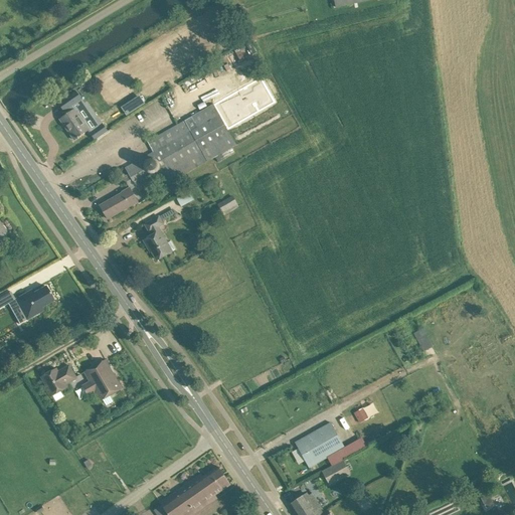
[(129,174),(132,179),(137,188),(165,172),(171,182),(236,145),(213,105),(148,142),(154,153),(126,168),(129,174)]
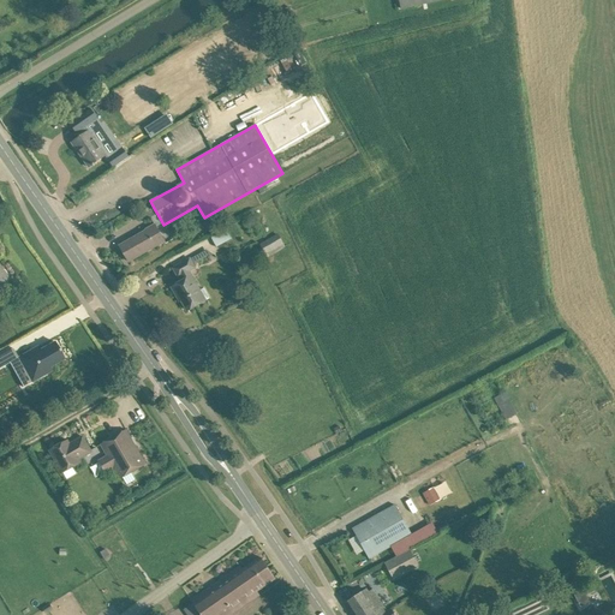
[(72,143),(89,167),(93,165),(107,155),(89,131),(72,143)]
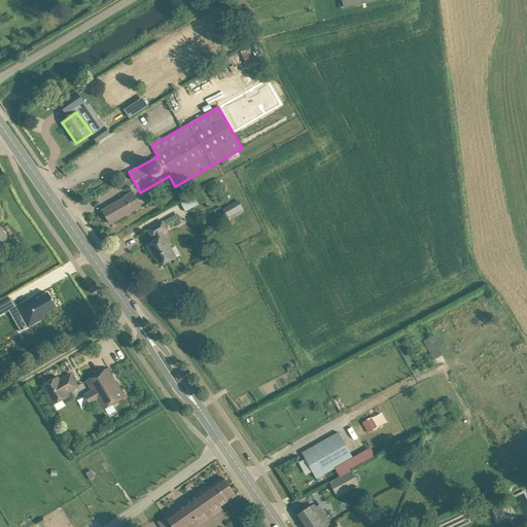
[(93,136),(98,143),(110,135),(105,128),(93,136)]
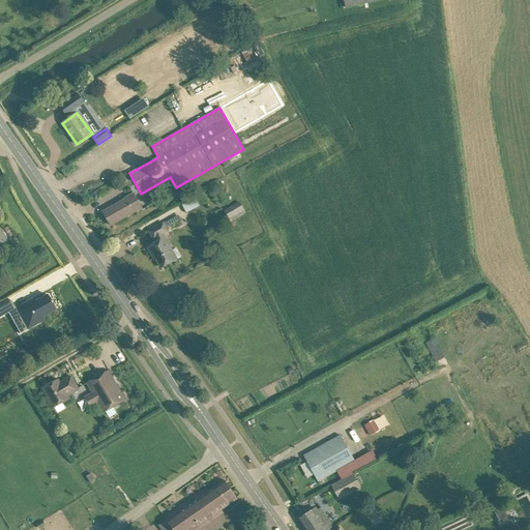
[(126,189),(136,184),(133,179),(123,184),(126,189)]
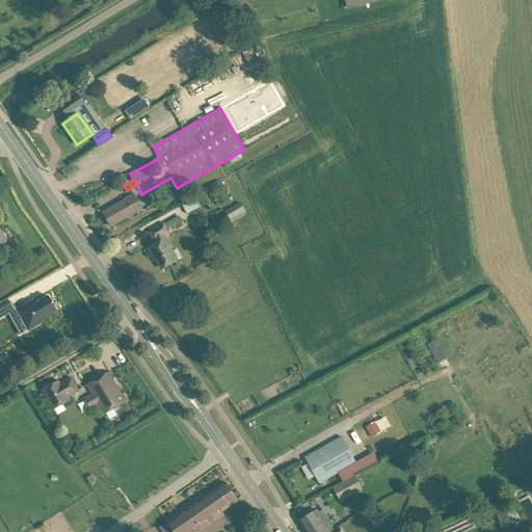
[(104,213),(111,227),(142,209),(134,194),(127,200),(104,213)]
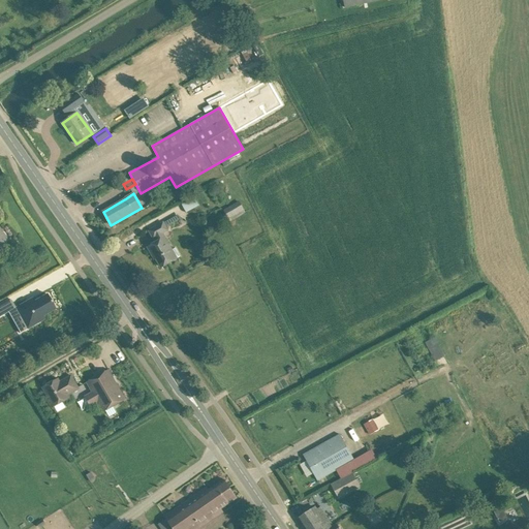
[(194,195),(181,201),(185,211),(198,205),(194,195)]
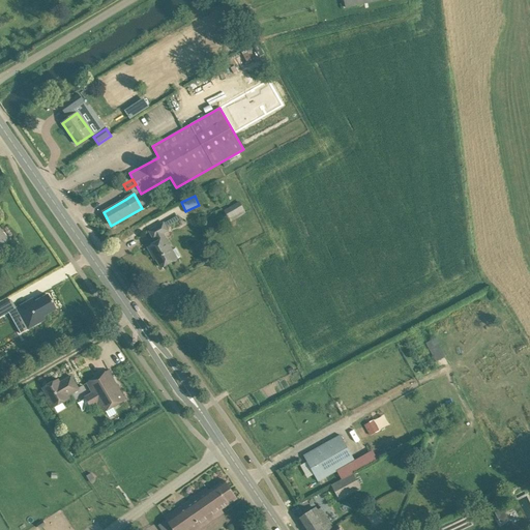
[(225,210),(231,222),(245,213),(239,202),(225,210)]
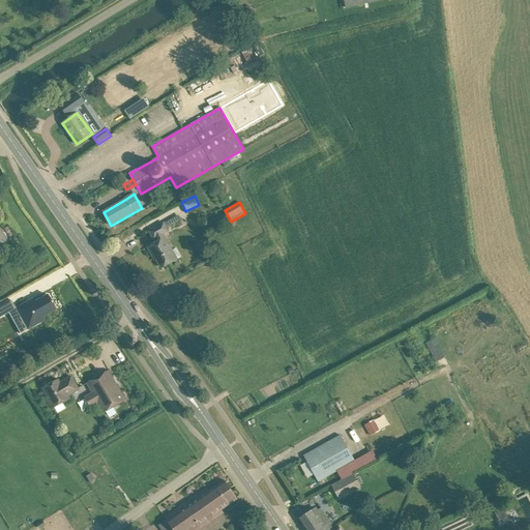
[(162,235),(168,231),(164,223),(158,226),(149,231),(154,239),(156,238),(158,241),(148,247),(152,255),(154,255),(162,268),(171,263),(176,260),(171,252),(173,251),(165,238),(164,238),(162,235)]
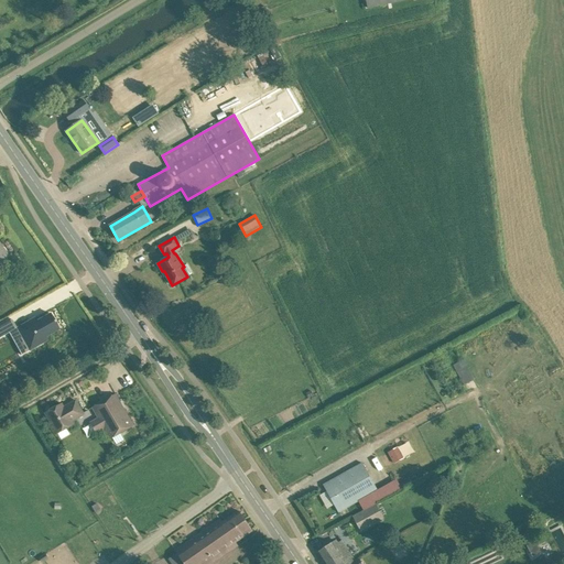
[(33,316),(14,327),(28,349),(46,339),(44,336),(57,328),(49,313),(35,321),(33,316)]
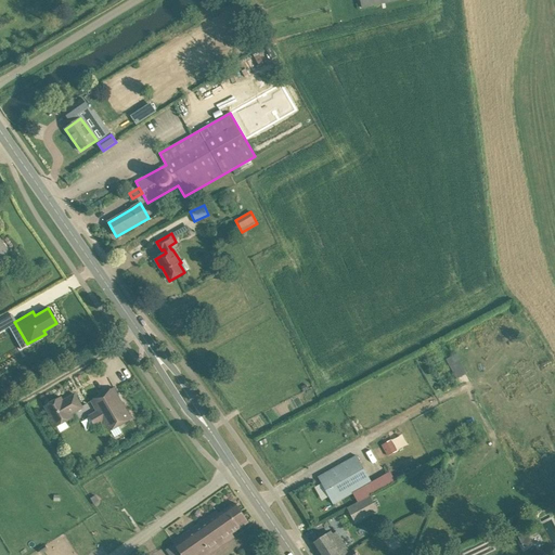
[(457,352),(446,357),(454,377),(466,373),(457,352)]
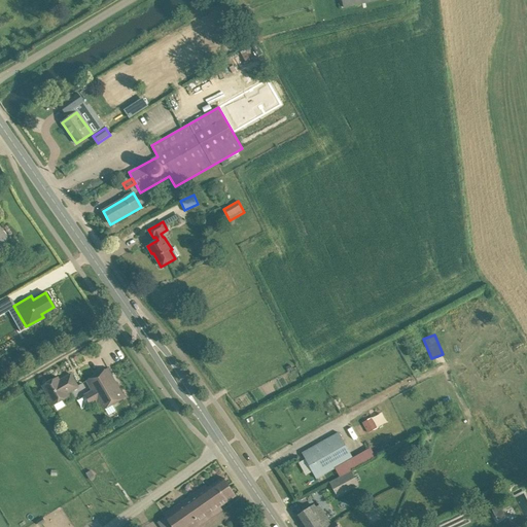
[(86,381),(103,411),(126,397),(108,369),(86,381)]
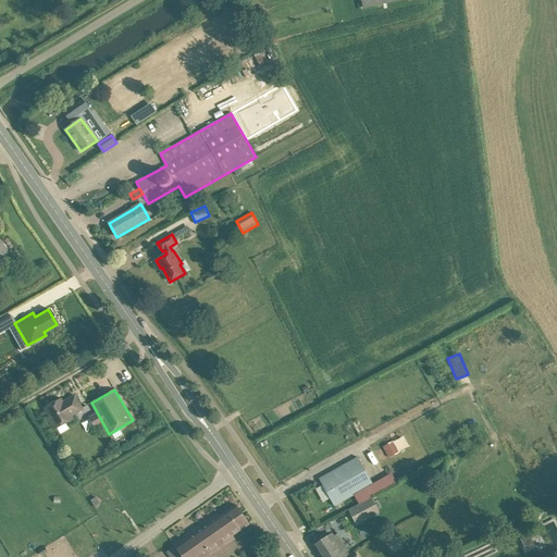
[(49,419),(56,430),(73,419),(72,417),(84,409),(75,395),(63,403),(61,398),(45,408),(51,418),(49,419)]
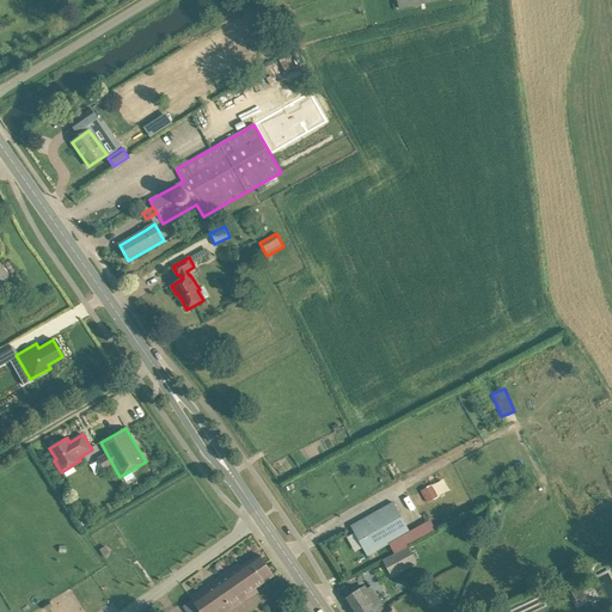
[(432,488),(423,494),(428,502),(436,497),(432,488)]
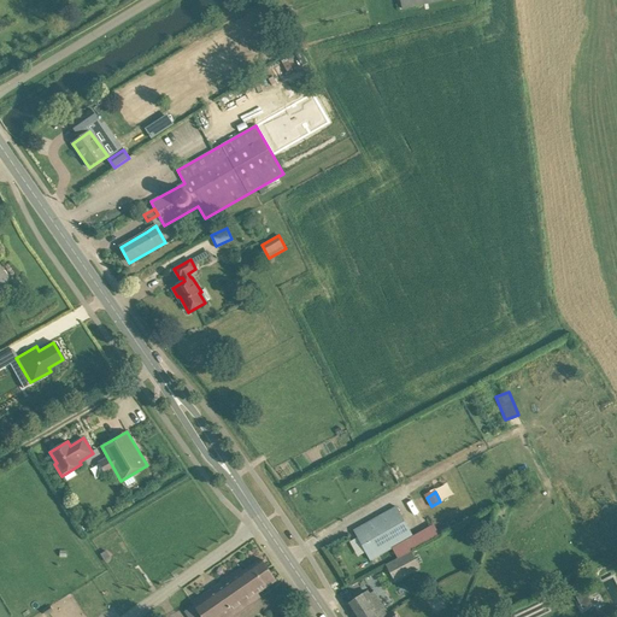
[(354,530),(370,560),(413,536),(397,506),(354,530)]
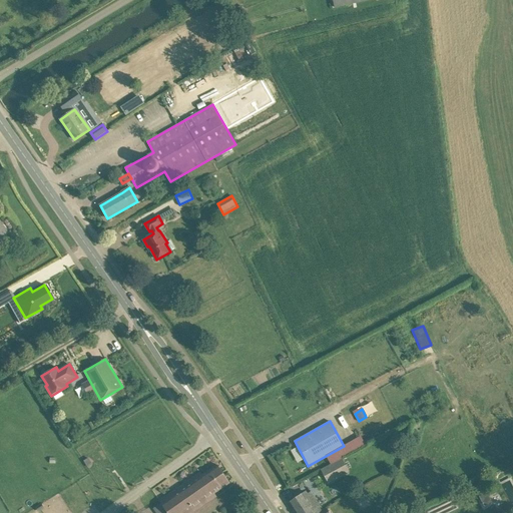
[(342,458),(322,470),(329,484),(350,472),(342,458)]
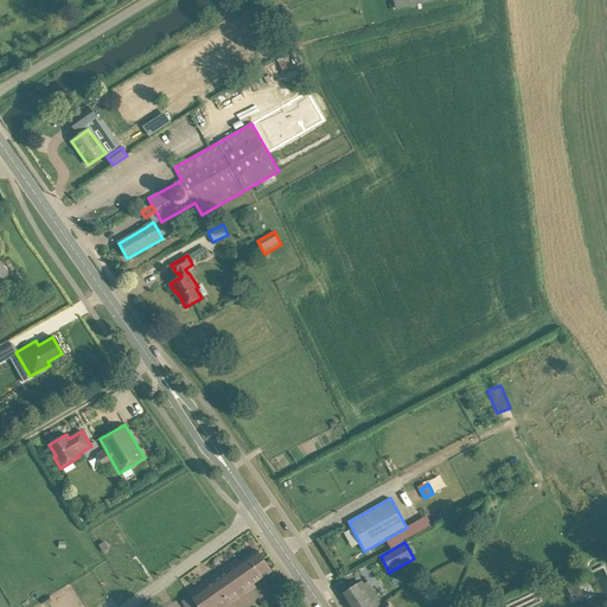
[(228,606),(256,588),(254,583),(272,572),(257,550),(240,563),(236,560),(227,566),(189,593),(198,606),(228,606)]
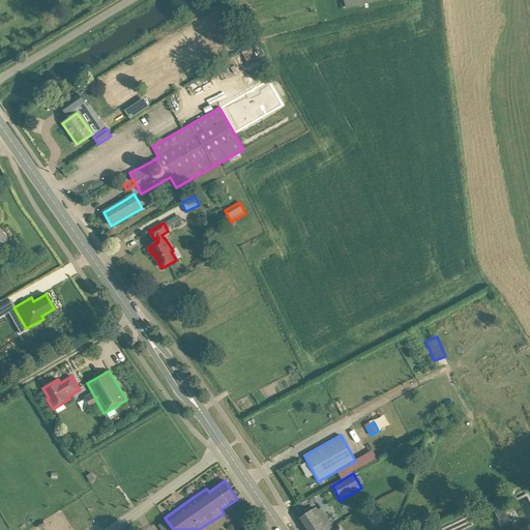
[(520,500),(495,511),(502,528),(527,517),(520,500)]
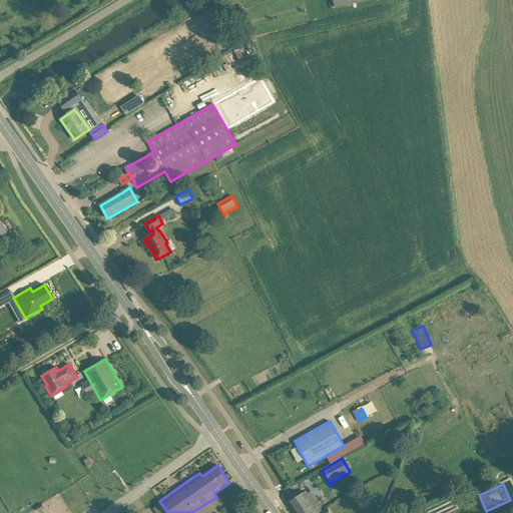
[(306,492),(290,502),(297,512),(313,512),(315,512),(316,512),(318,512),(323,510),(329,506),(316,487),(307,494),(306,492)]
